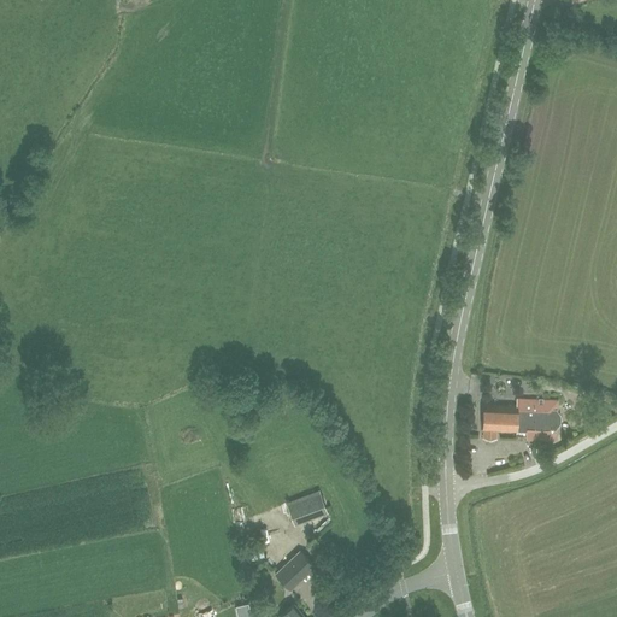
[(558,415),(556,411),(557,401),(542,400),(542,401),(538,401),(538,400),(516,399),(516,405),(507,405),(507,406),(483,406),(482,432),(483,432),(483,438),(495,439),(495,430),(516,430),(516,423),(527,423),(526,439),(556,440),(556,428),(558,423),(559,422),(560,417),(558,415)]
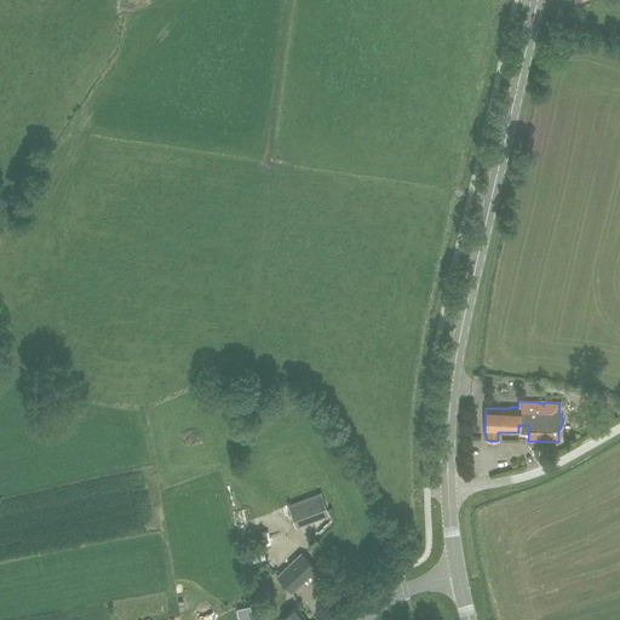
[(328,516),(326,510),(320,497),(290,509),(297,528),(328,516)]
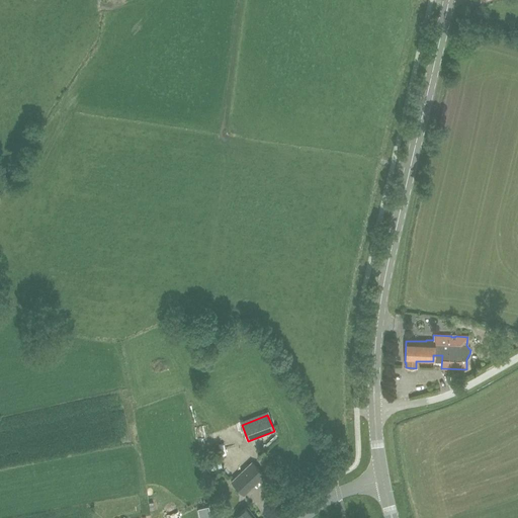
[(218,470),(219,459),(209,458),(208,469),(218,470)]
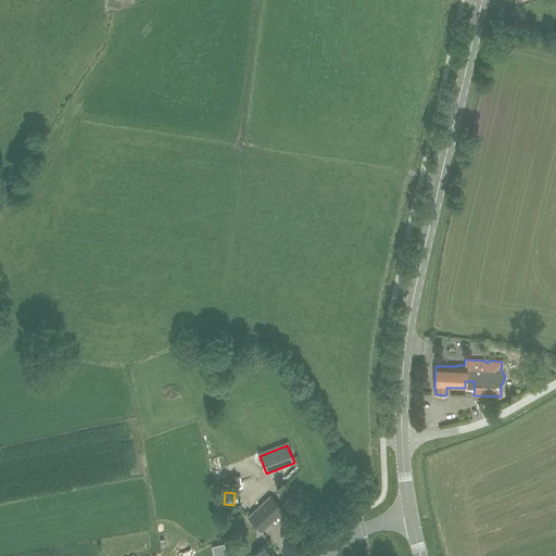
[(261,530),(270,521),(282,509),(268,494),(247,515),(261,530)]
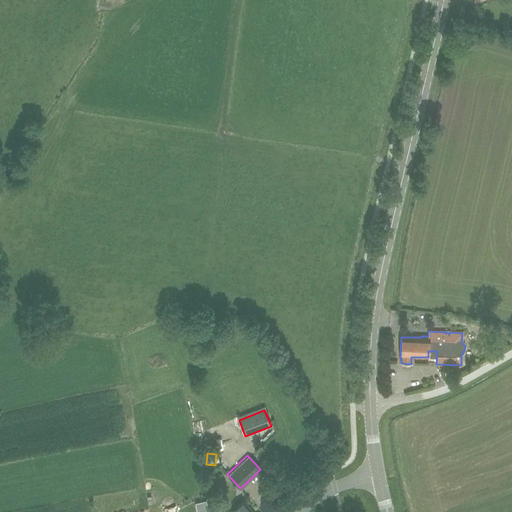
[(198,511),(200,511),(209,509),(207,501),(196,503),(198,511)]
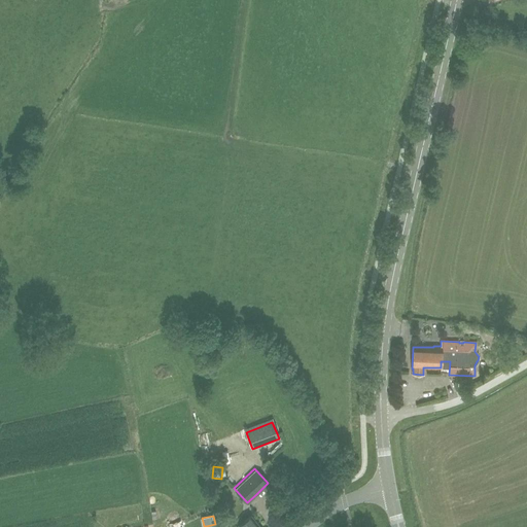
[(258,526),(250,517),(237,526),(258,526)]
